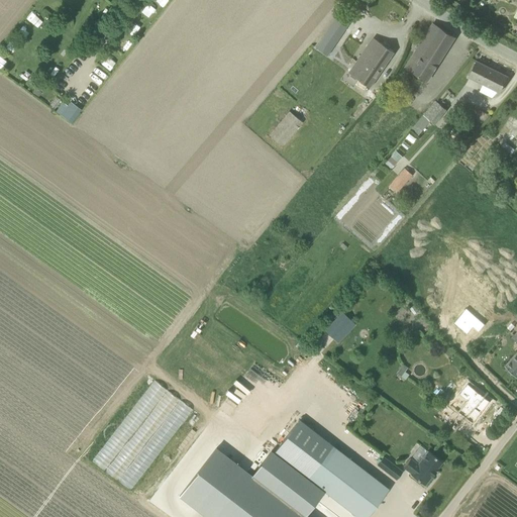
[(32,21),(35,14),(28,11),(26,19),(32,21)]
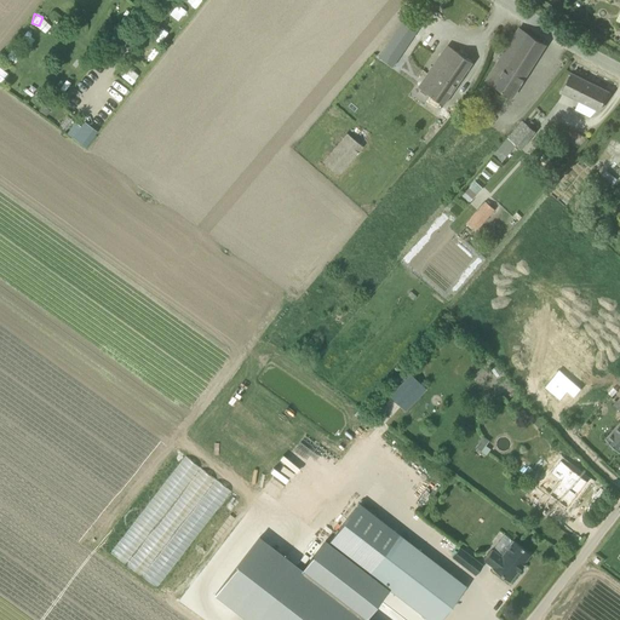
[(402,23),(379,58),(394,67),(417,32),(402,23)]
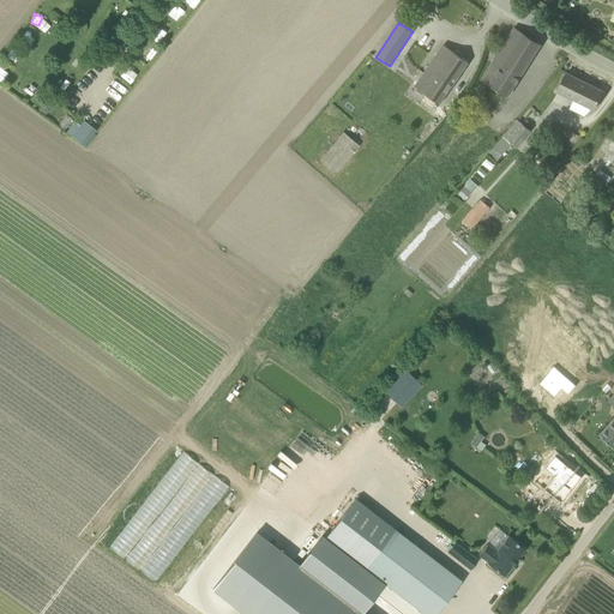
[(507,96),(540,44),(515,28),(492,65),(498,68),(488,84),(507,96)]
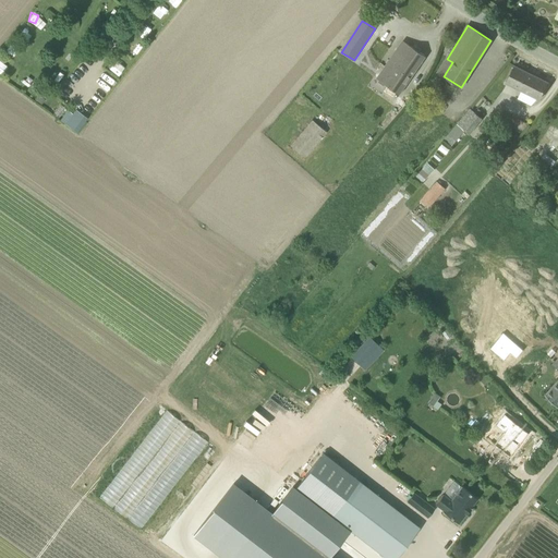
[(393,97),(397,92),(400,95),(426,57),(414,48),(403,41),(377,79),(387,86),(384,91),(393,97)]
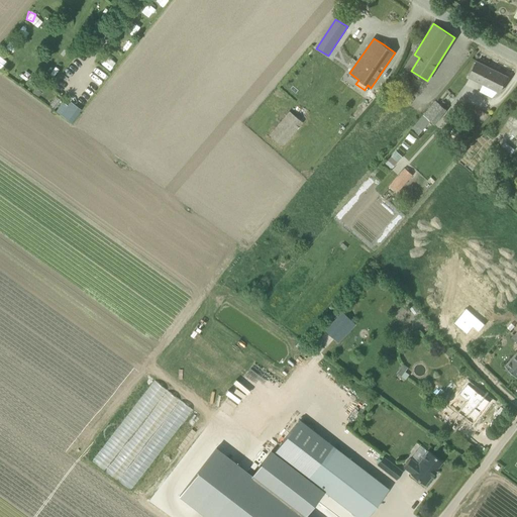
[(101,64),(108,70),(114,63),(107,57),(101,64)]
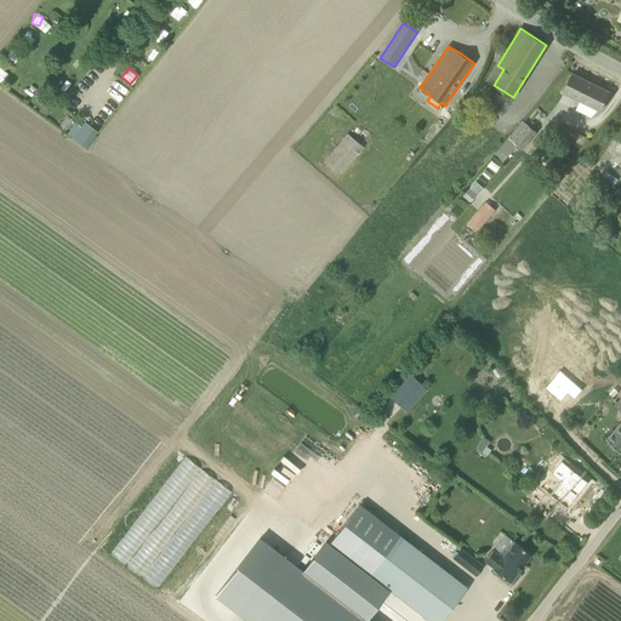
[(599,112),(609,92),(573,73),(563,92),(565,93),(564,93),(579,101),(575,110),(590,118),(597,110),(599,112)]
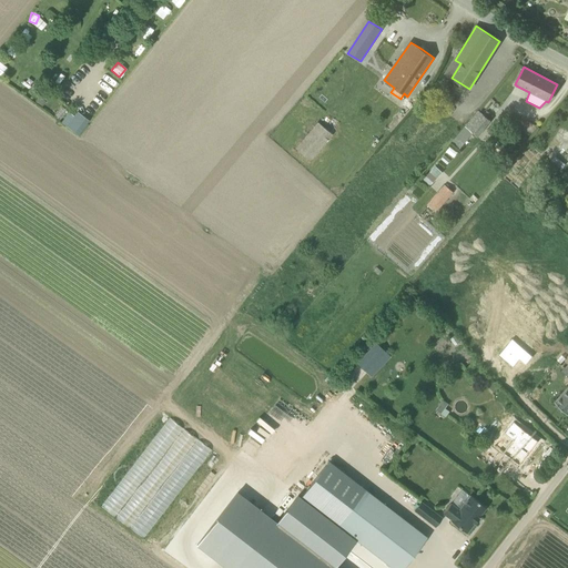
[(478,138),(493,120),(479,109),(452,142),(459,150),(474,133),(478,138)]
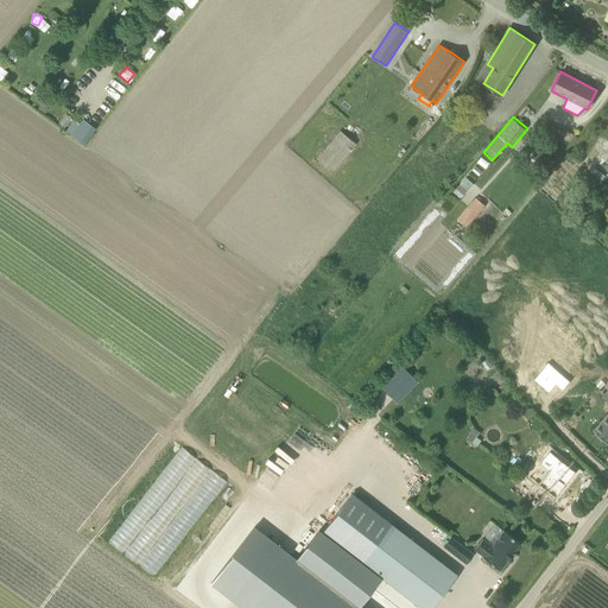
[(69,134),(81,144),(93,128),(81,119),(69,134)]
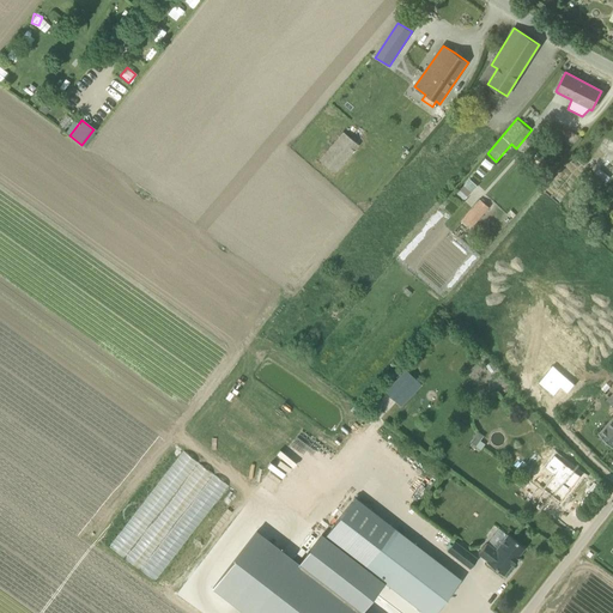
[(319,159),(335,174),(359,146),(343,132),(319,159)]
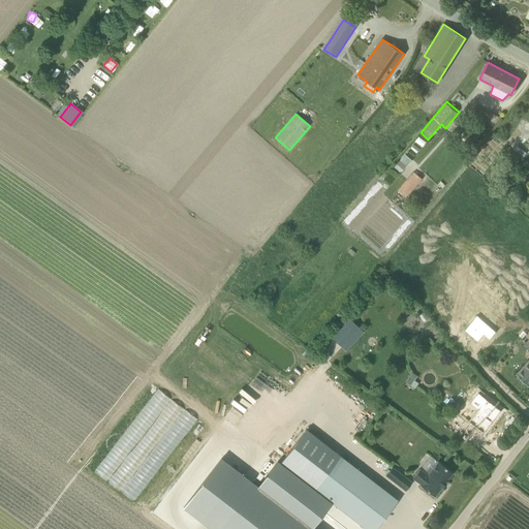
[(402,169),(410,159),(404,154),(395,163),(402,169)]
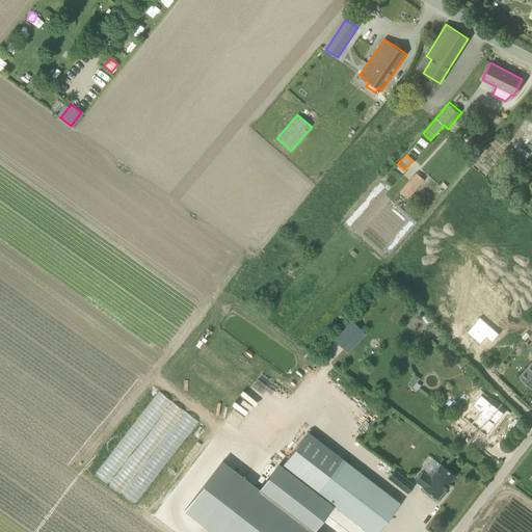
[(408,200),(425,180),(417,173),(400,192),(408,200)]
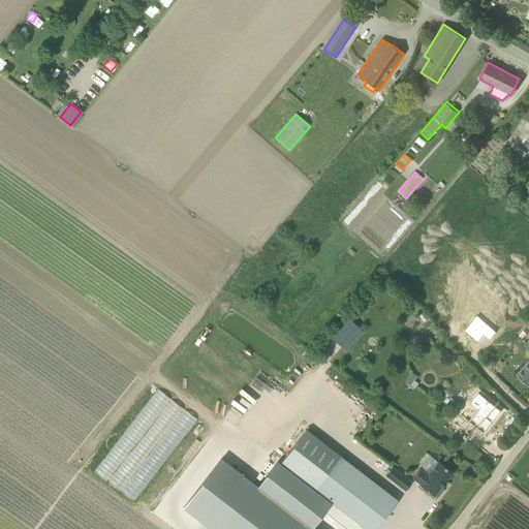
[(476,315),(465,329),(477,340),(484,333),(490,337),(496,331),(476,315)]
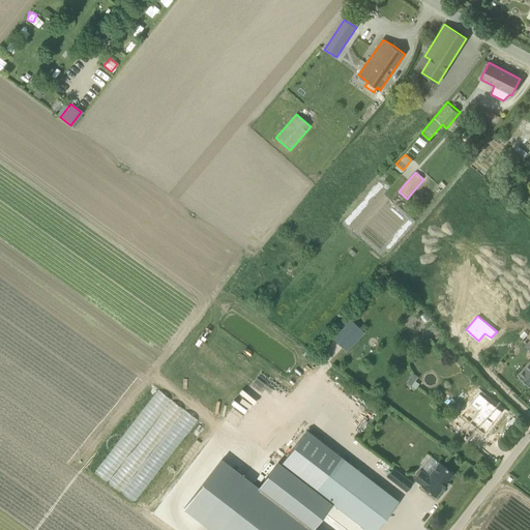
[(352,318),(339,334),(345,341),(359,324),(352,318)]
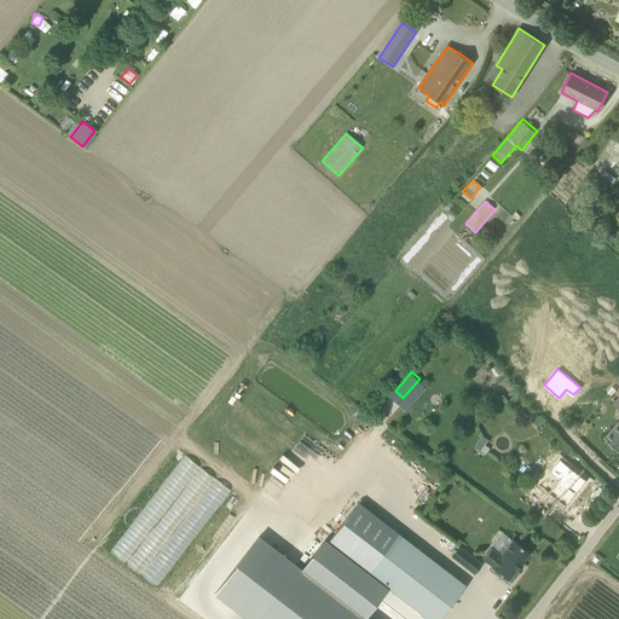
[(214,433),(322,499),(341,468),(233,401),(214,433)]
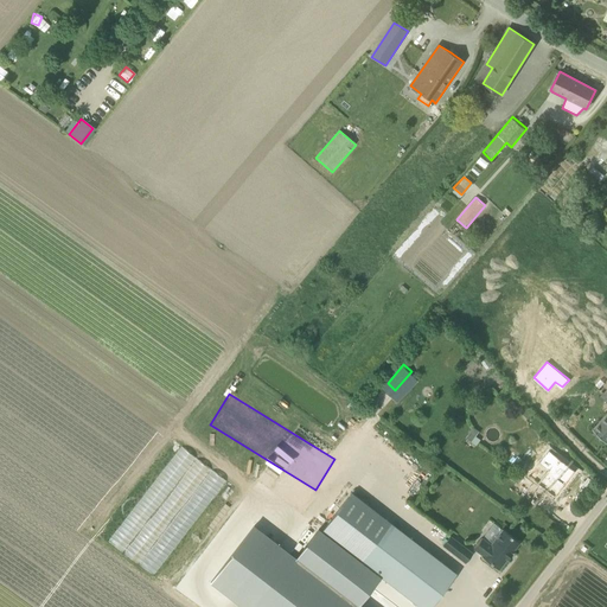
[(350,401),(345,408),(351,411),(356,406),(350,401)]
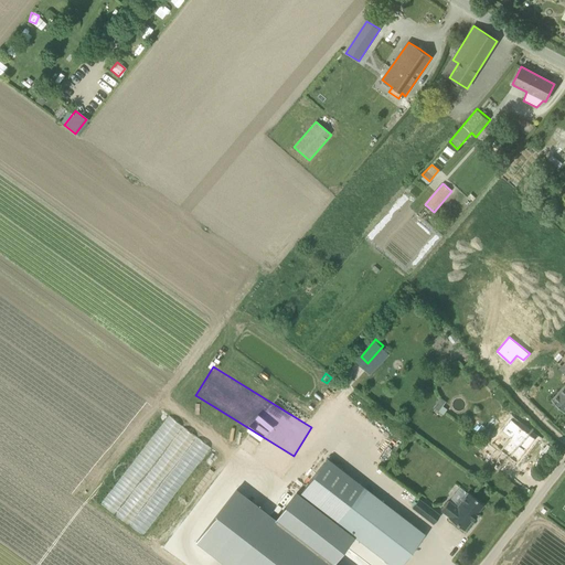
[(552,400),(564,412),(564,374),(560,381),(564,386),(552,400)]
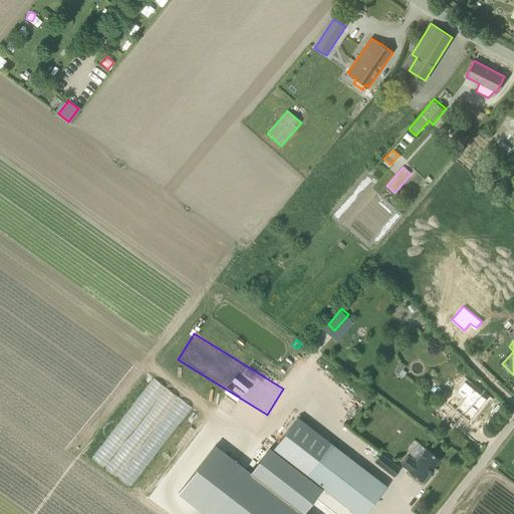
[(447,345),(443,350),(447,354),(452,350),(447,345)]
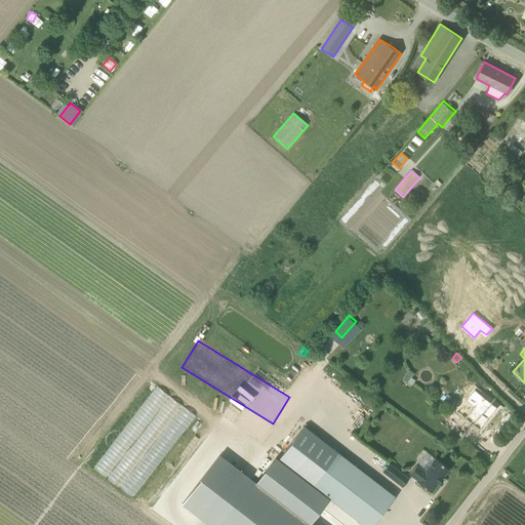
[(407,373),(403,378),(406,380),(413,386),(416,380),(412,377),(415,373),(410,369),(409,371),(407,373)]
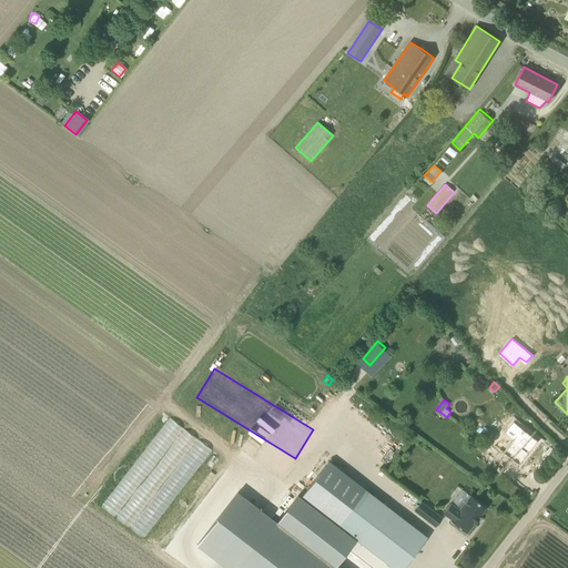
[(500,448),(495,455),(504,462),(509,455),(513,457),(520,463),(539,438),(514,419),(505,430),(514,437),(504,449),(500,447),(499,447),(500,448)]
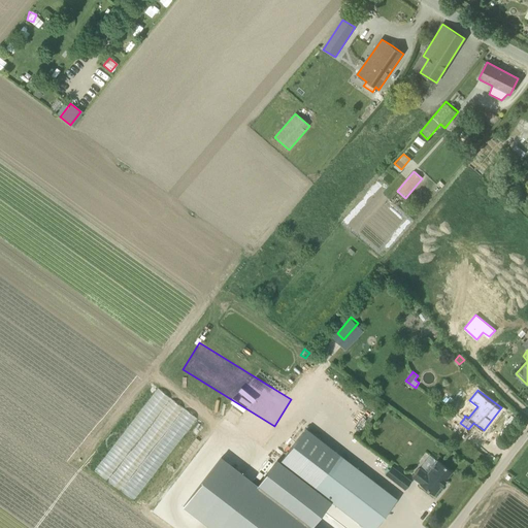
[(221,457),(183,506),(210,527),(311,527),(324,510),(331,501),(365,527),(374,527),(397,499),(371,480),(306,429),(279,462),(277,460),(271,468),(258,486),(221,457)]
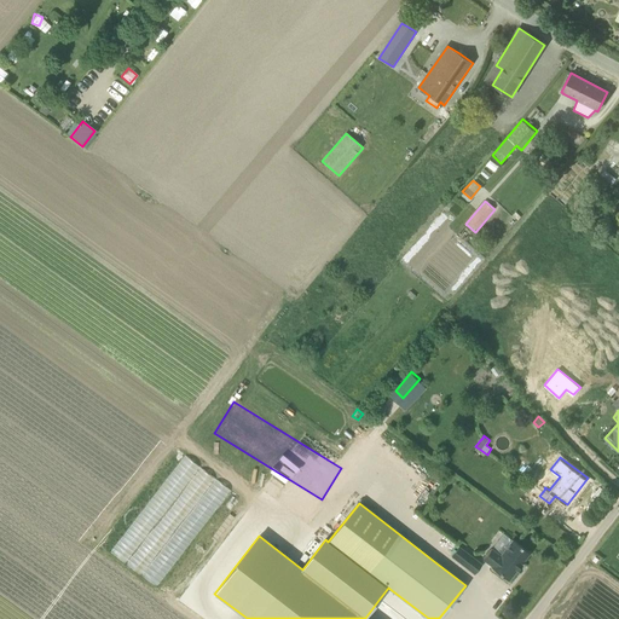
[(521,563),(530,553),(513,539),(501,555),(491,549),(484,559),(492,566),(491,567),(509,580),(516,570),(518,571),(522,565),(521,563)]
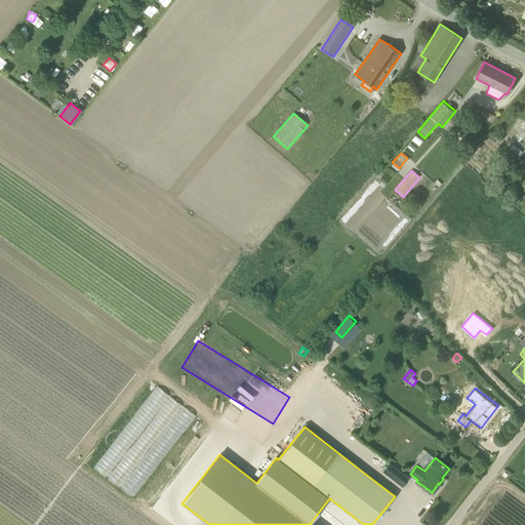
[(402,487),(409,479),(390,463),(382,472),(402,487)]
